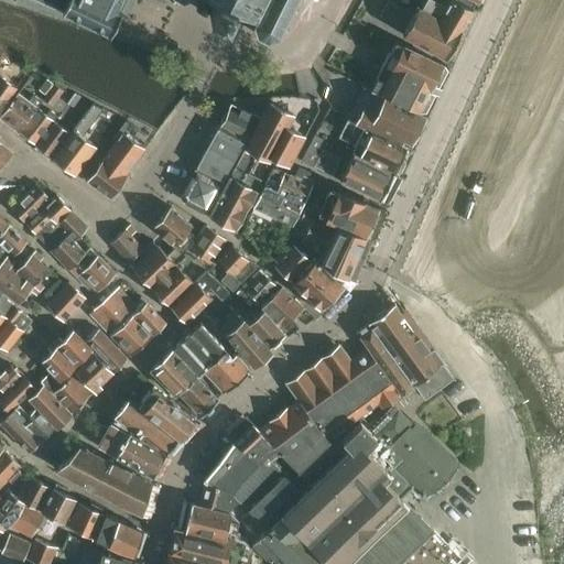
[(40,0),(111,34),(121,12),(117,10),(121,0),(40,0)]
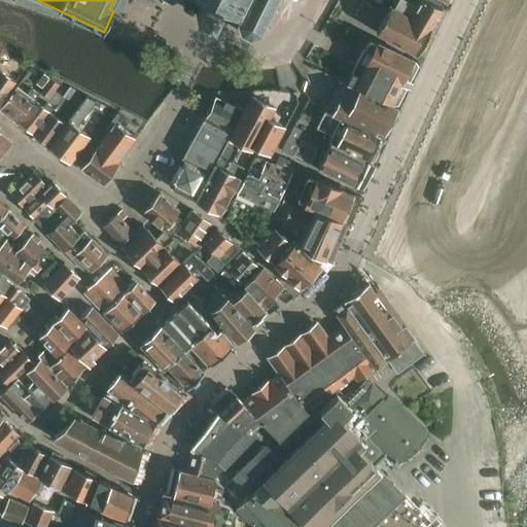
[(202,0),(205,1),(198,15),(213,23),(220,9),(241,19),(239,24),(242,33),(251,37),(261,34),(266,26),(270,28),(271,25),(267,23),(275,8),(278,9),(280,6),(276,4),(278,0),(202,0)]
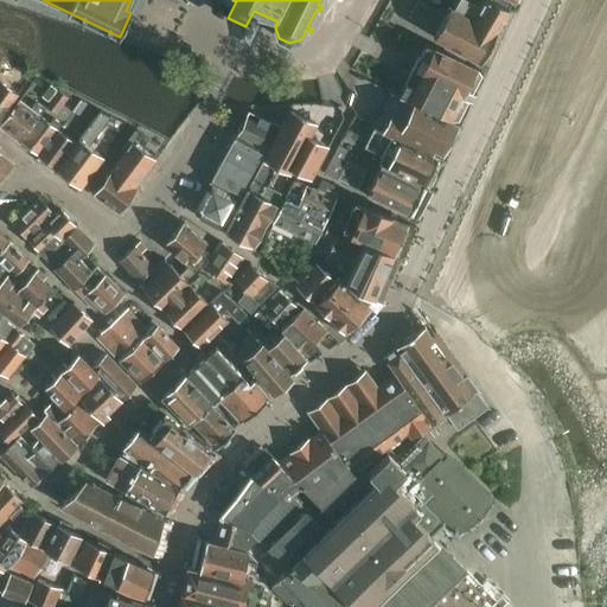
[(419,0),(410,16),(438,32),(435,38),(483,64),(511,12),(490,0),(485,0),(481,7),(468,0),(454,0),(447,16),(419,0)]
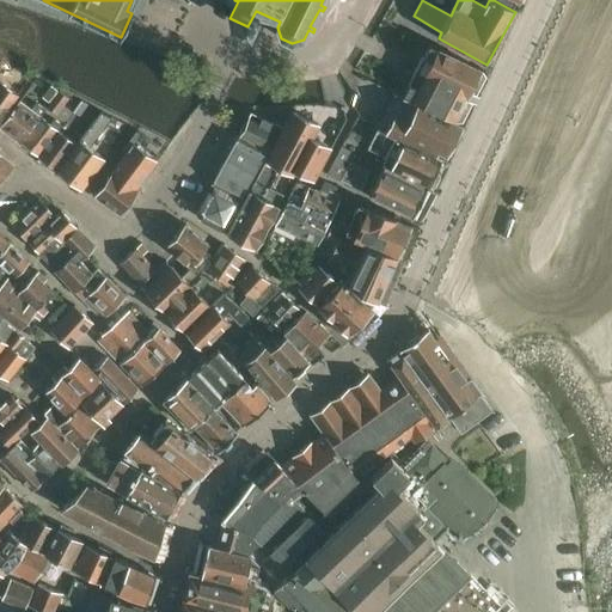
[(430,46),(424,57),(433,61),(427,75),(467,97),(479,71),(438,49),(430,46)]
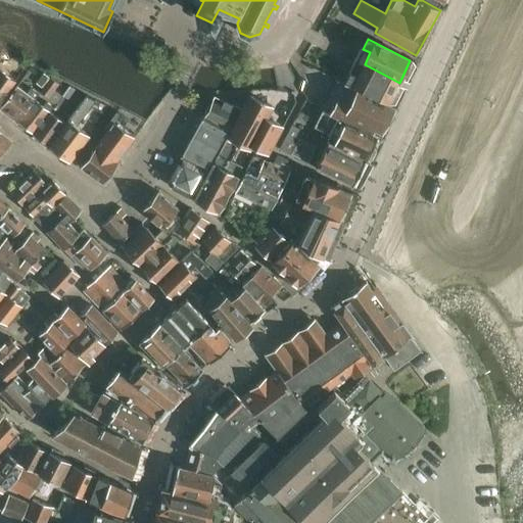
[(345,84),(344,86),(348,88),(349,86),(389,105),(393,97),(392,96),(397,86),(398,83),(399,83),(365,64),(359,77),(350,73),(345,84)]
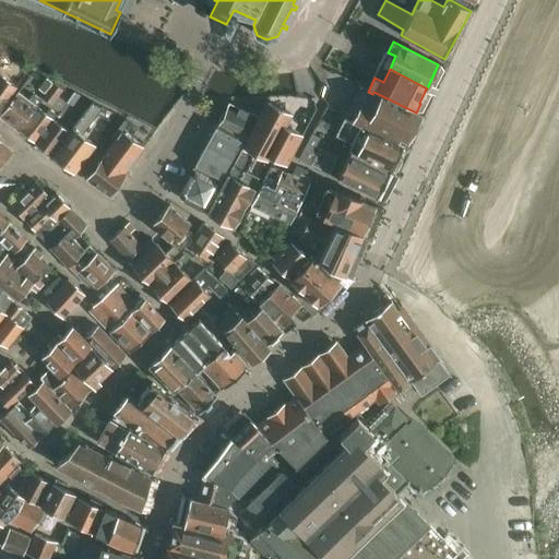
[(0,111),(18,86),(0,73),(0,111)]
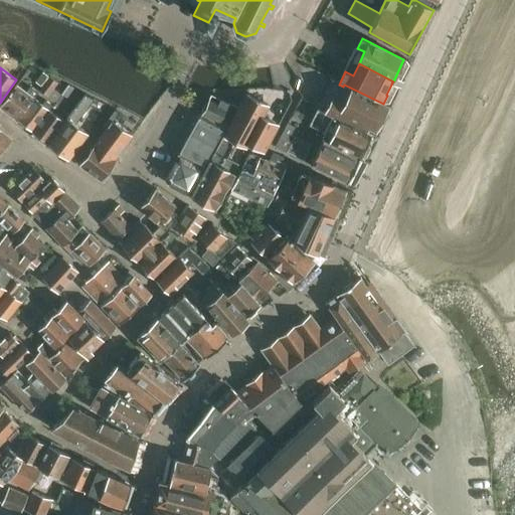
[(43,72),(35,83),(41,89),(42,89),(49,78),(43,72)]
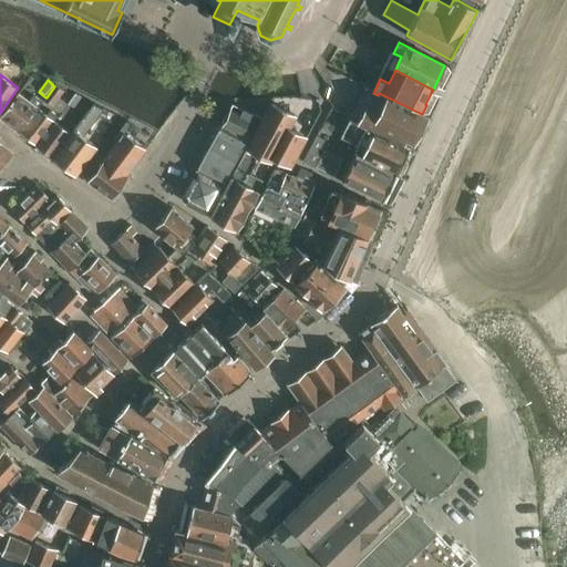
[(45,98),(43,100),(52,106),(64,91),(55,84),(54,86),(47,98),(45,98)]
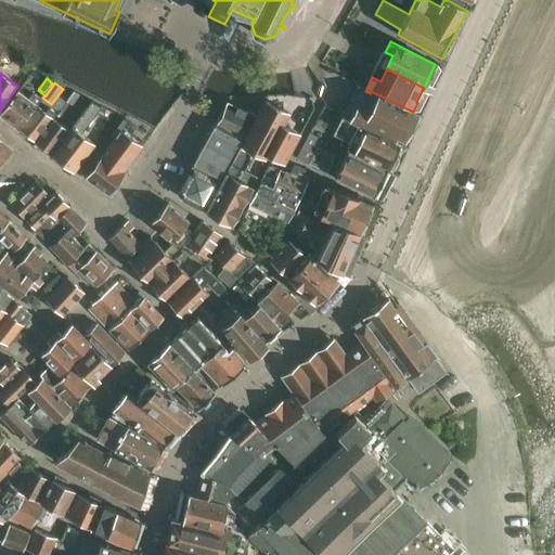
[(344,116),(344,117),(396,143),(397,142),(398,138),(404,142),(418,115),(413,112),(371,91),(370,93),(365,91),(366,89),(360,86),(344,116)]
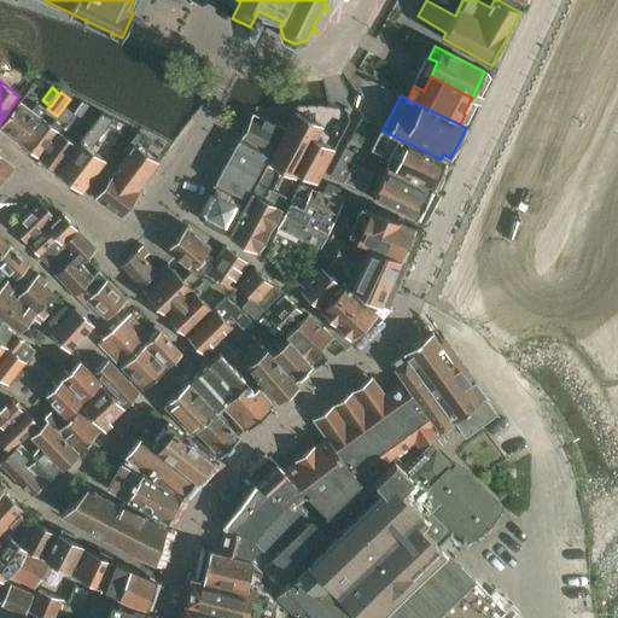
[(21,103),(0,129),(1,129),(22,145),(41,118),(46,111),(38,105),(33,111),(21,103)]
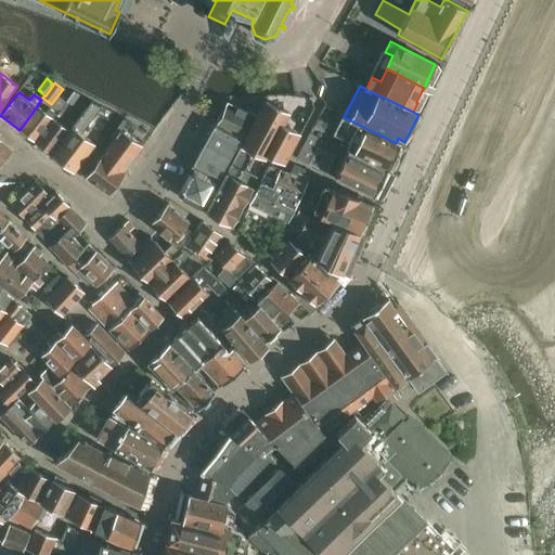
[(74,93),(66,103),(73,107),(80,95),(74,93)]
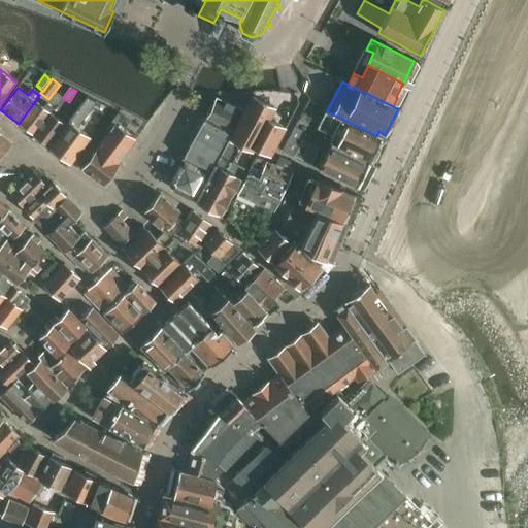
[(206,118),(206,119),(231,133),(242,109),(235,106),(235,105),(219,97),(217,96),(206,118)]
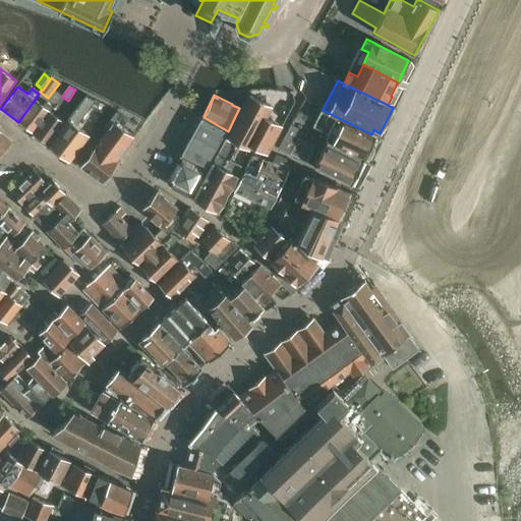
[(246,95),(215,163),(226,170),(235,150),(234,150),(237,143),(250,150),(251,147),(269,154),(282,125),(266,118),(271,106),(246,95)]
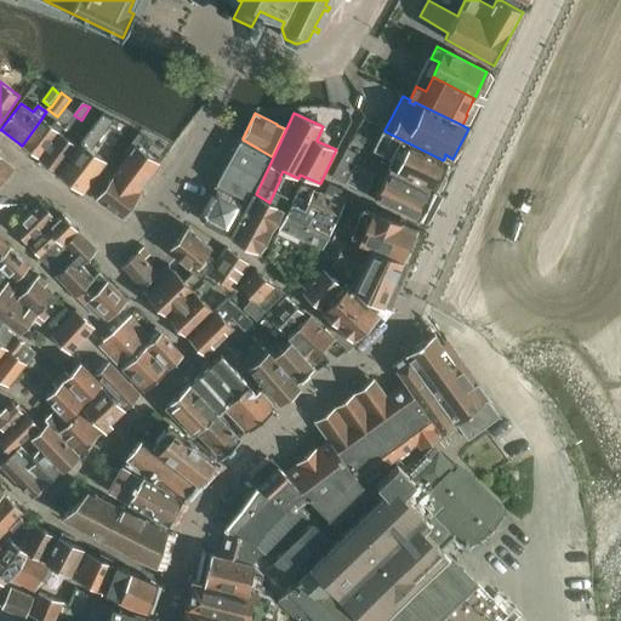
[(78,147),(58,174),(83,193),(84,193),(107,161),(92,149),(114,120),(103,114),(81,142),(78,147)]
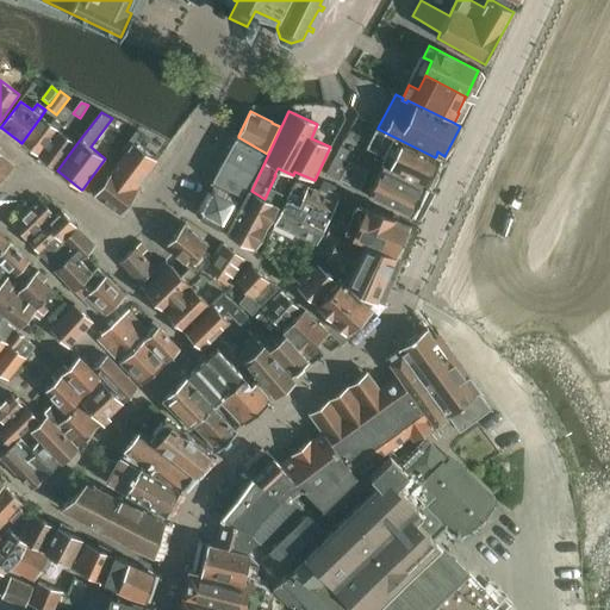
[(41,117),(22,143),(39,156),(58,130),(64,124),(55,117),(49,123),(41,117)]
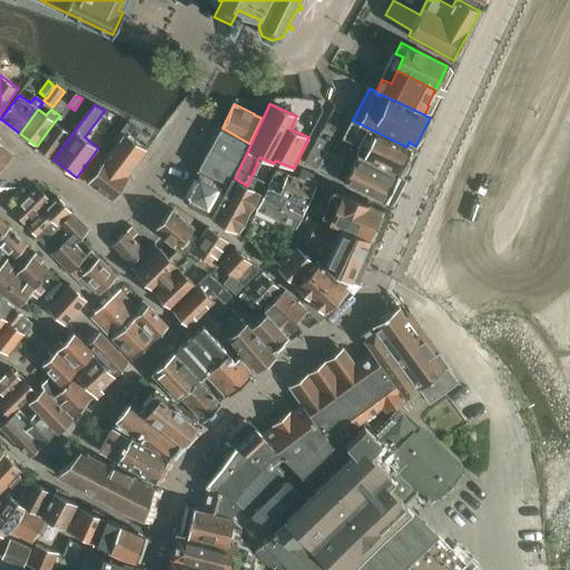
[(353,120),(344,135),(354,140),(351,147),(360,153),(359,155),(400,176),(401,174),(403,175),(406,174),(411,166),(409,163),(408,161),(413,149),(408,146),(406,147),(353,120)]
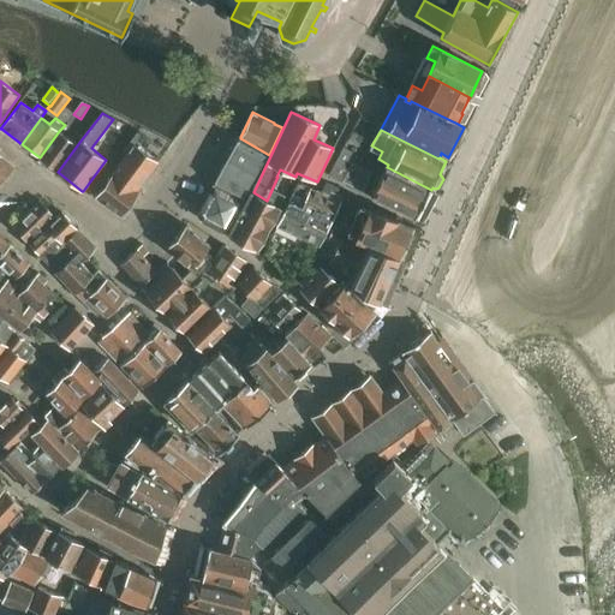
[(59,131),(40,157),(58,172),(77,145),(59,131)]
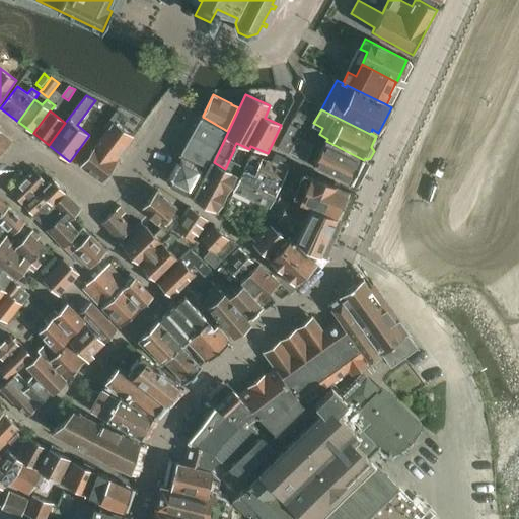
[(106,130),(94,146),(95,147),(95,146),(116,160),(134,136),(122,127),(128,119),(117,112),(103,128),(106,130)]
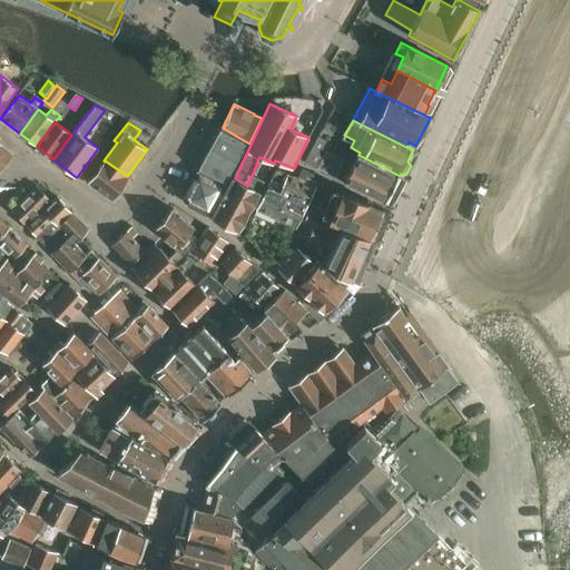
[(223,128),(210,149),(238,167),(242,160),(249,144),(223,128)]
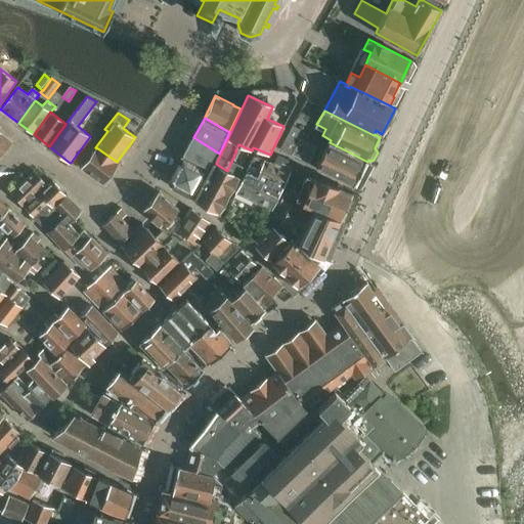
[(294,126),(280,149),(293,156),(298,144),(295,142),(301,130),(294,126)]
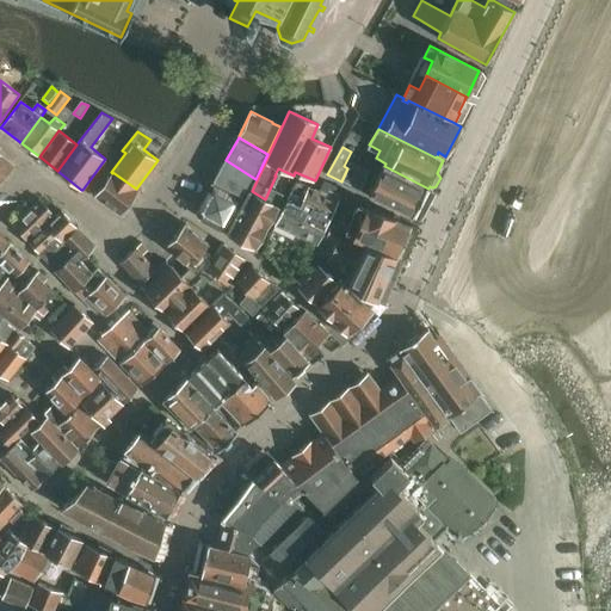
[(0,154),(0,184),(14,167),(0,154)]
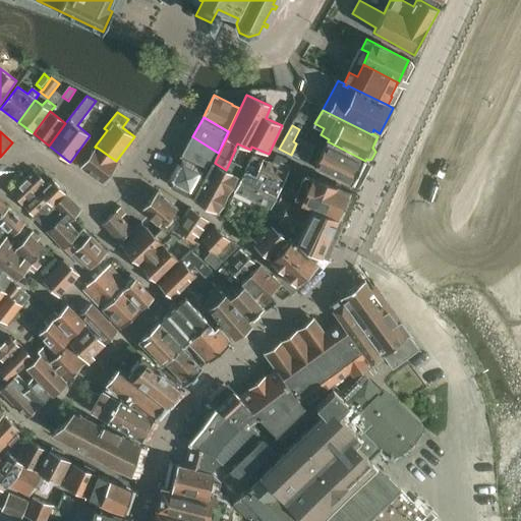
[(192,136),(180,158),(207,173),(213,162),(218,153),(192,136)]
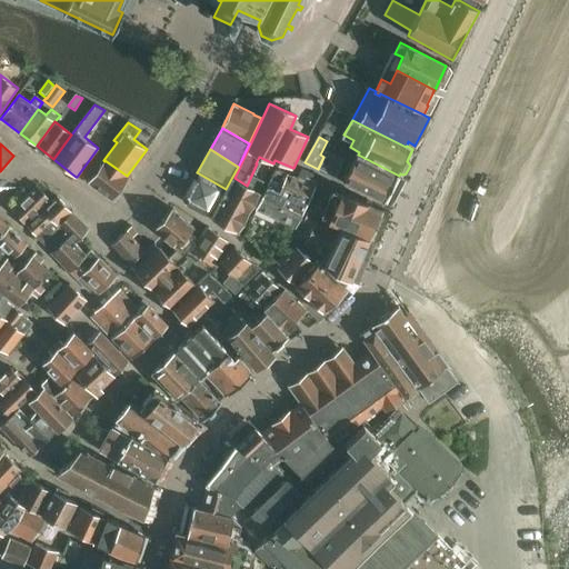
[(323,157),(318,169),(336,179),(346,160),(328,150),(323,157)]
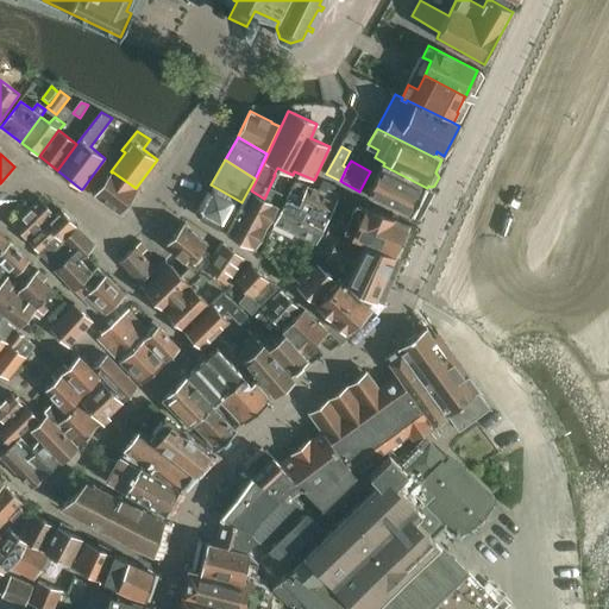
[(383,165),(369,195),(413,218),(427,188),(383,165)]
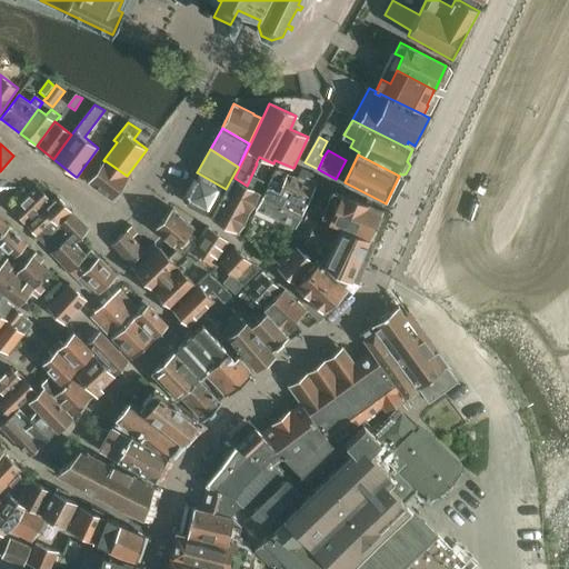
[(105,161),(89,181),(112,199),(129,177),(127,176),(105,160),(105,161)]
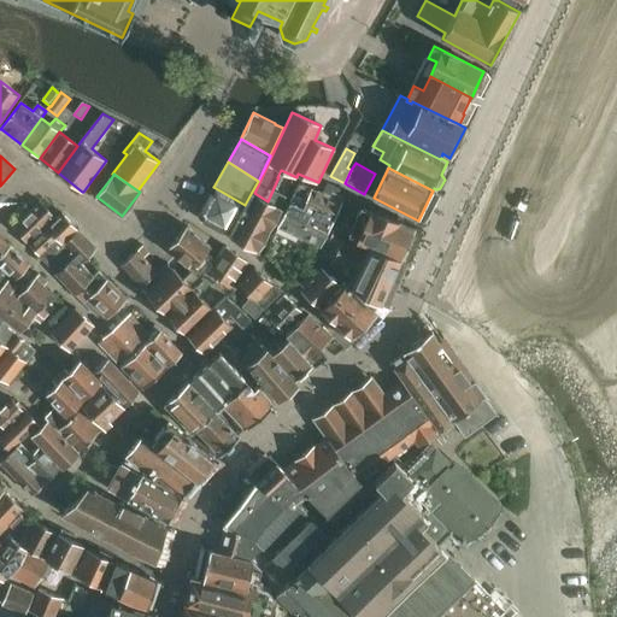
[(289,204),(278,228),(321,248),(342,203),(341,203),(344,197),(339,194),(341,191),(327,183),(322,193),(319,192),(300,182),(289,204)]
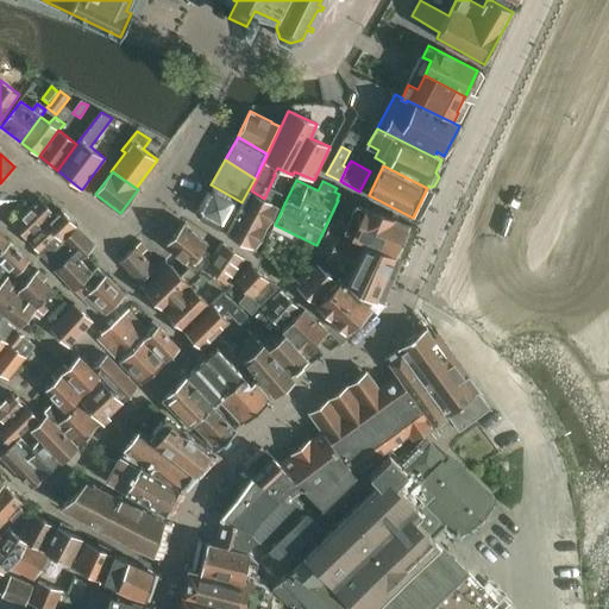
[(242,202),(211,184),(195,212),(198,218),(226,232),(242,202)]
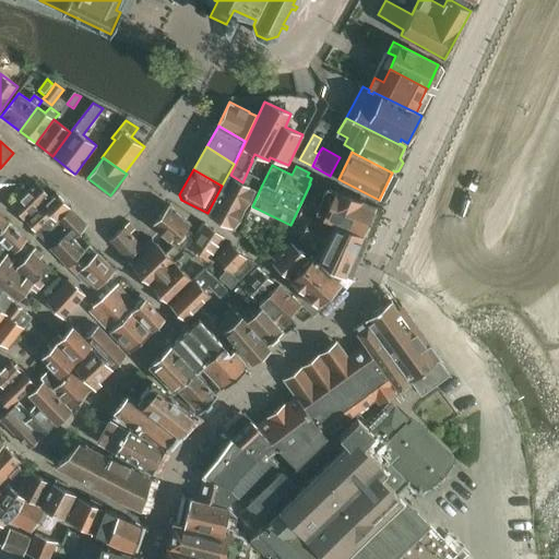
[(222,186),(207,213),(209,214),(235,227),(256,189),(242,182),(230,175),(228,174),(222,186)]
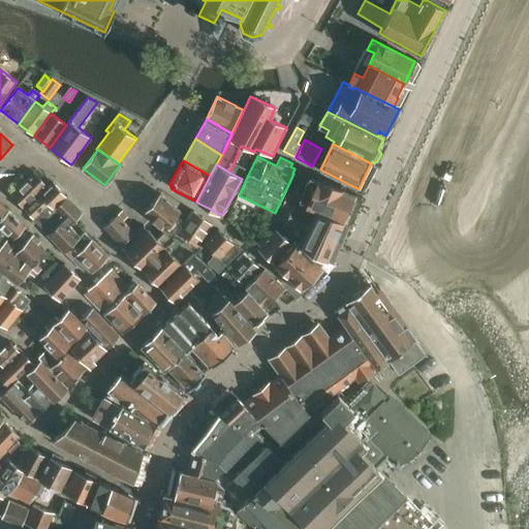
[(34,173),(10,194),(25,209),(49,187),(34,173)]
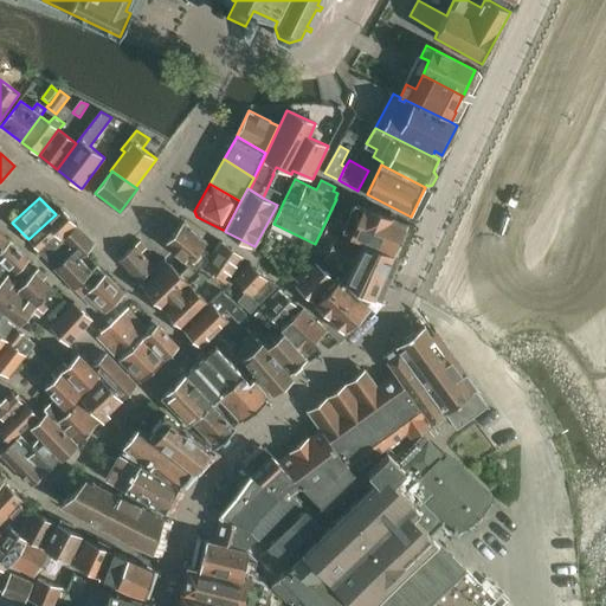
[(334,213),(329,225),(365,243),(394,256),(408,225),(407,224),(381,213),(365,205),(358,223),(334,213)]
